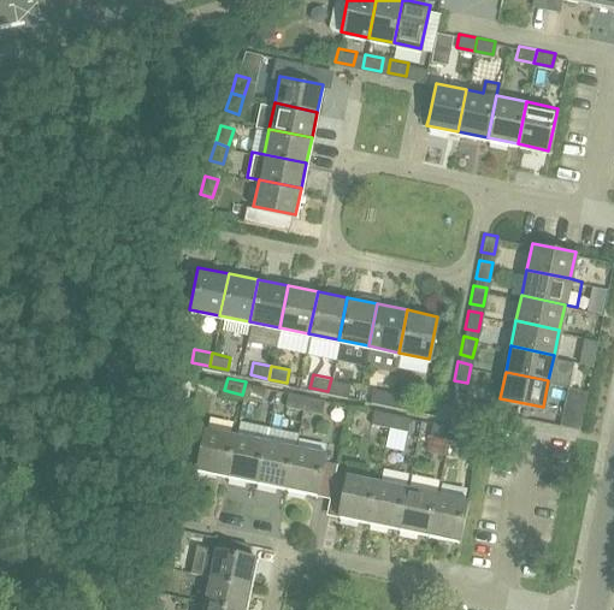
[(331,378),(328,391),(346,395),(349,382),(331,378)]
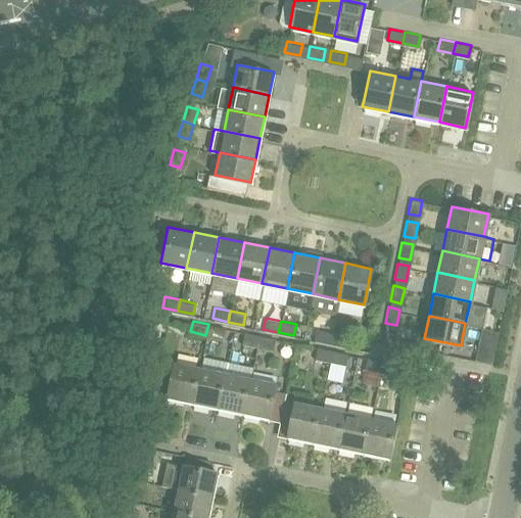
[(224,327),(208,324),(205,335),(222,338),(224,327)]
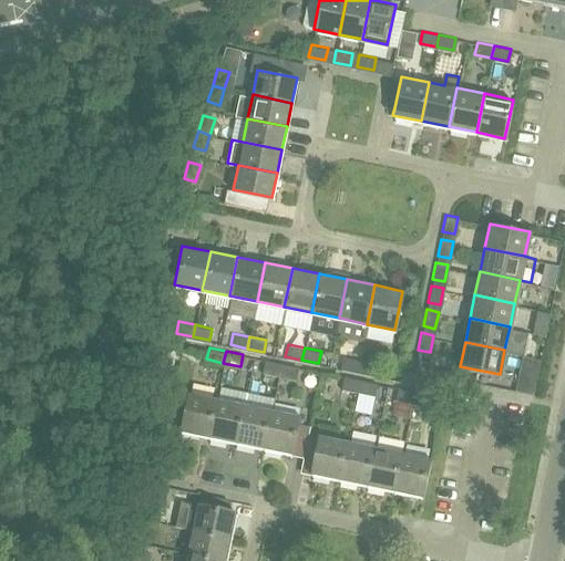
[(340,367),(357,371),(359,359),(342,355),(340,367)]
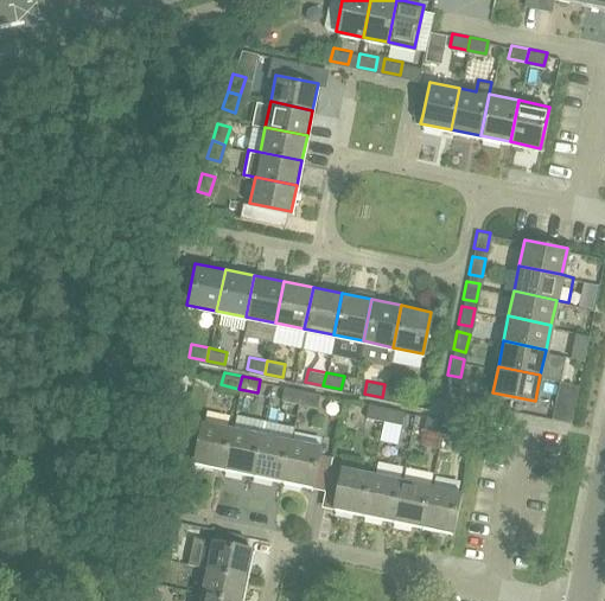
[(298,401),(300,388),(282,384),(280,397),(298,401)]
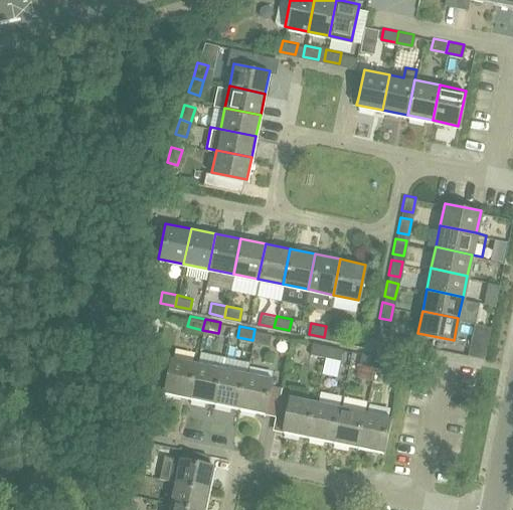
[(341,329),(326,326),(324,337),(339,340),(341,329)]
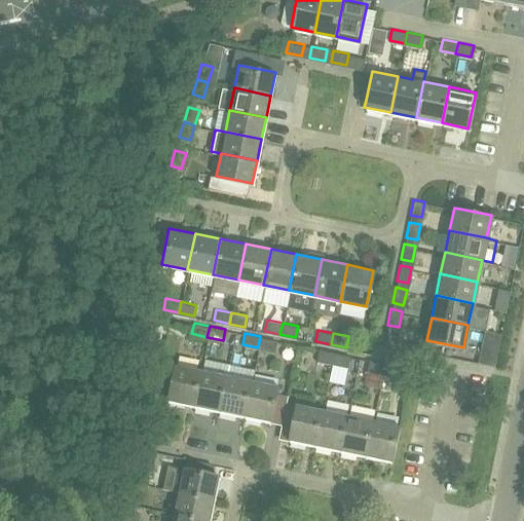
[(260,336),(258,347),(273,350),(275,339),(260,336)]
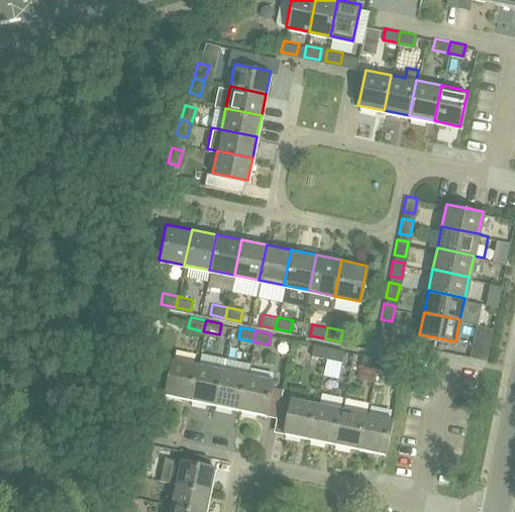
[(310,352),(325,355),(327,345),(312,341),(310,352)]
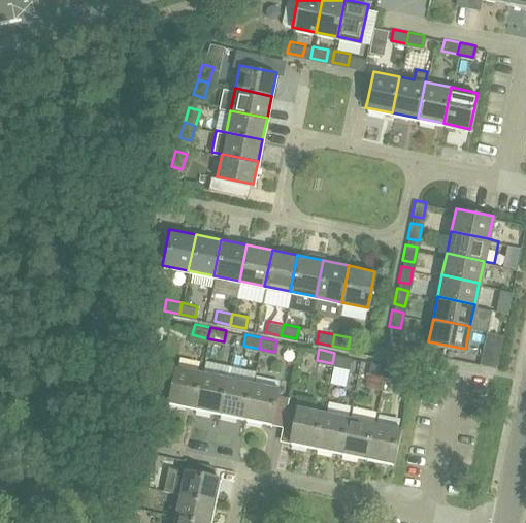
[(350,356),(334,353),(332,363),(348,367),(350,356)]
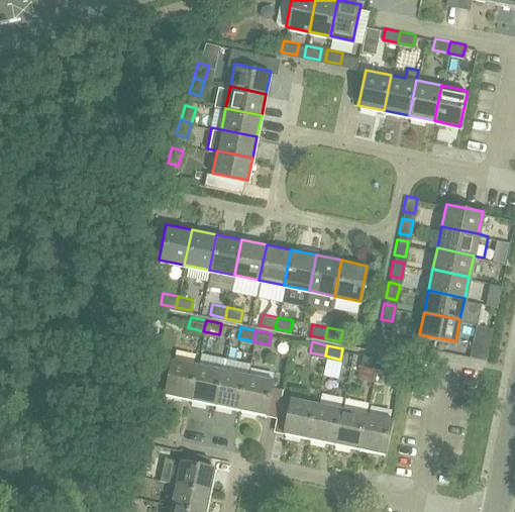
[(378,350),(377,355),(375,367),(386,369),(389,353),(378,350)]
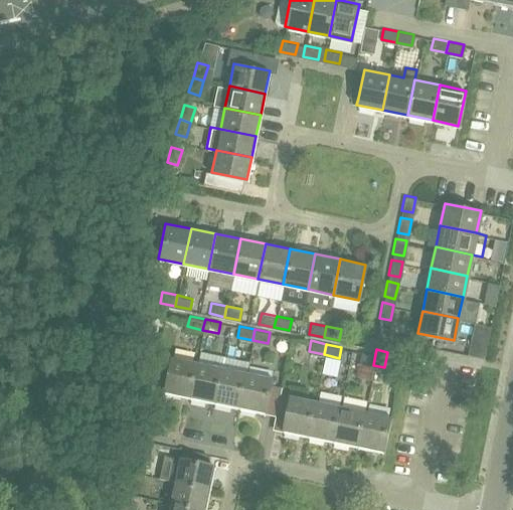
[(358,361),(373,365),(375,354),(360,351),(358,361)]
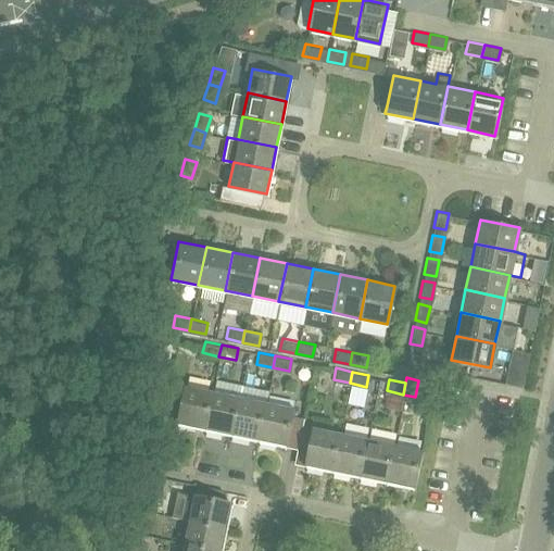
[(176,422),(204,428),(212,390),(184,385),(176,422)]
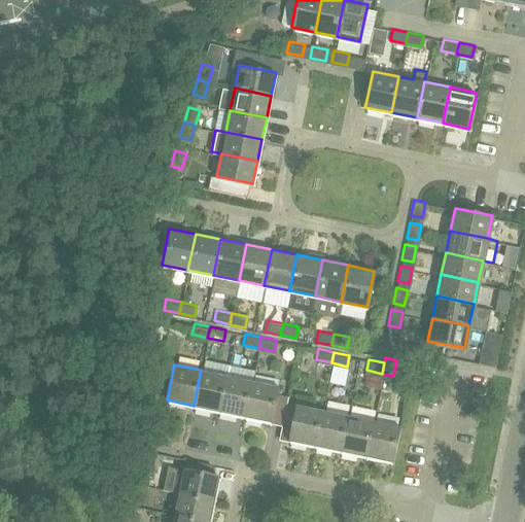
[(226,375),(201,370),(194,406),(218,411),(226,375)]
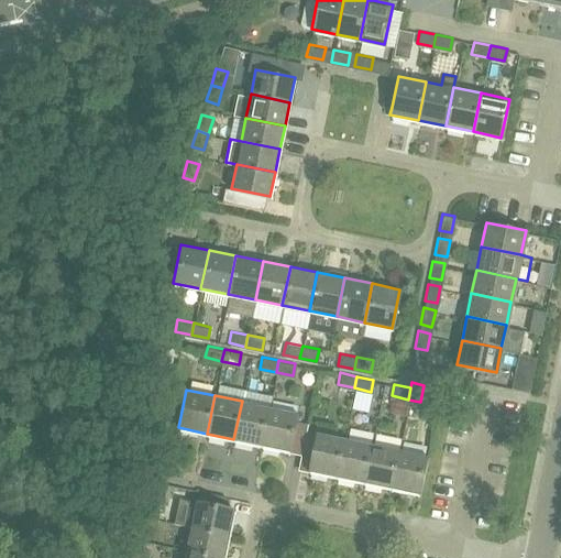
[(268,406),(242,401),(233,439),(261,445),(268,406)]
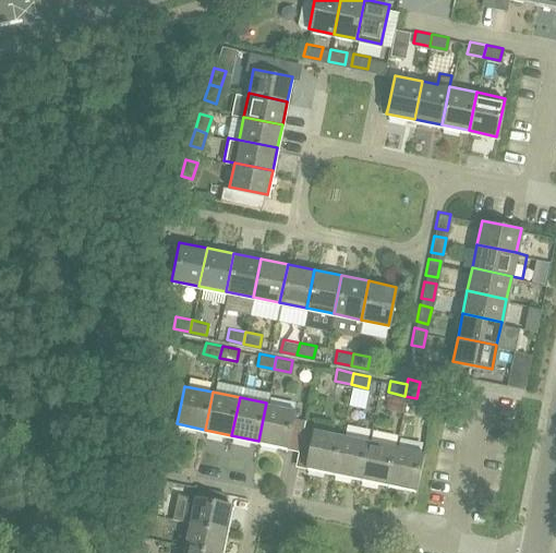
[(266,403),(258,441),(287,446),(294,408),(266,403)]
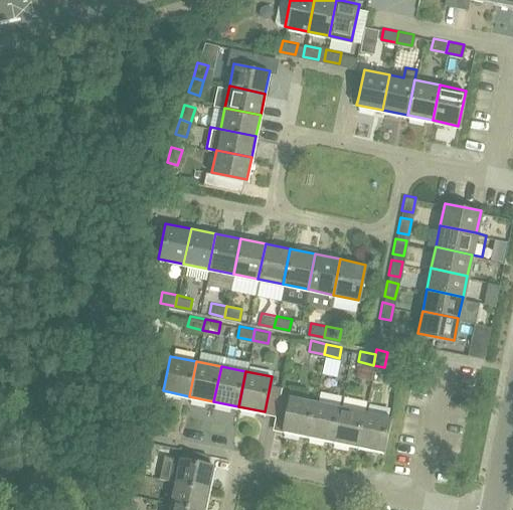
[(282,430),(307,436),(315,399),(289,394),(282,430)]
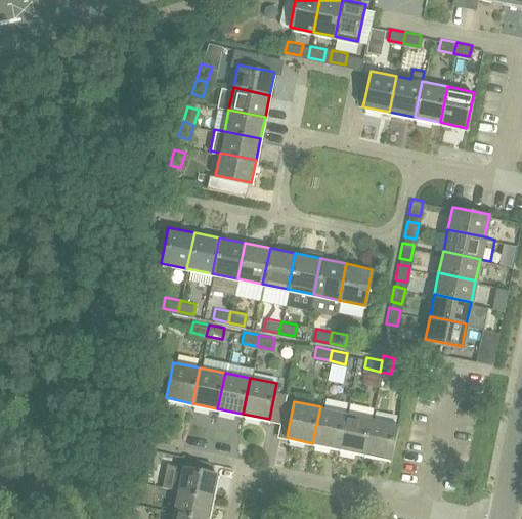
[(345,412),(320,406),(312,443),(338,448),(345,412)]
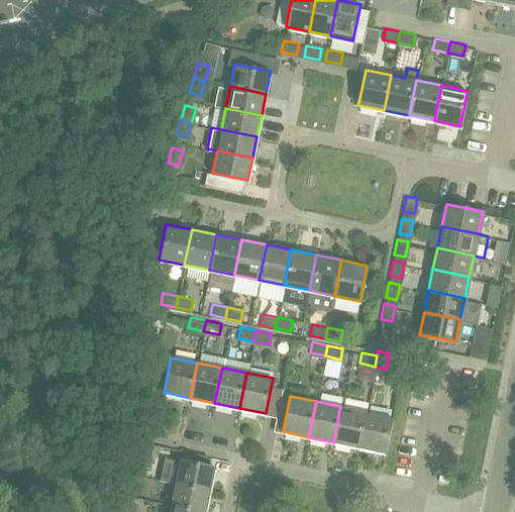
[(333,442),(358,447),(366,412),(340,406),(333,442)]
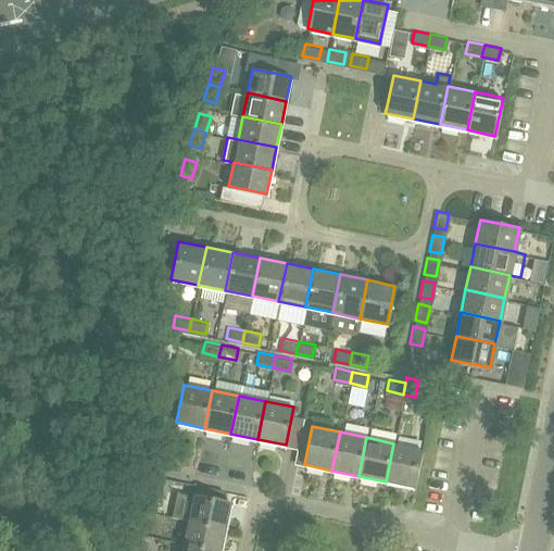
[(414,487),(422,449),(393,443),(386,481),(414,487)]
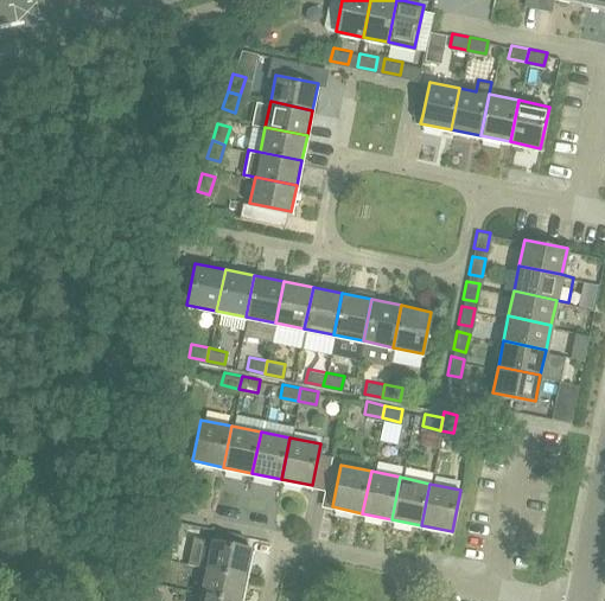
[(157,536),(152,554),(165,556),(169,538),(157,536)]
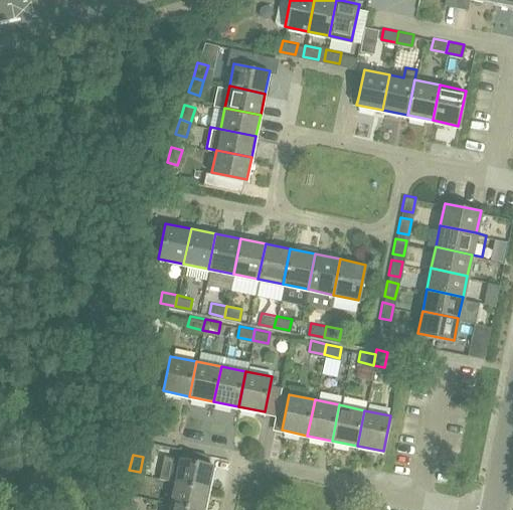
[(209,486),(214,464),(178,457),(174,479),(209,486)]
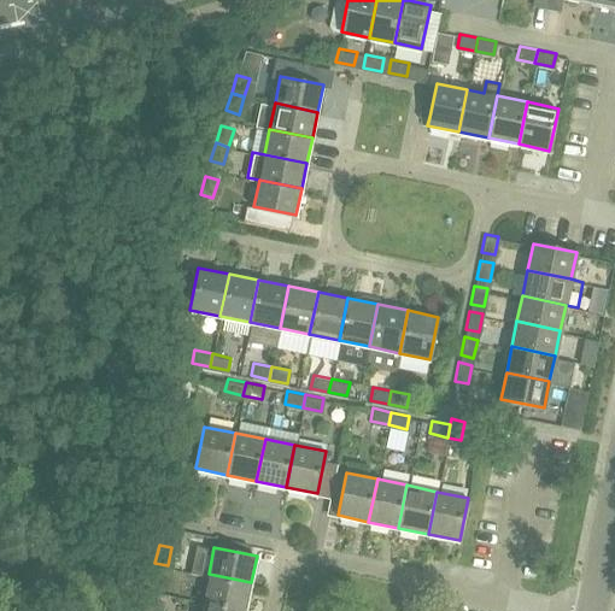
[(164,583),(168,565),(154,563),(151,581),(164,583)]
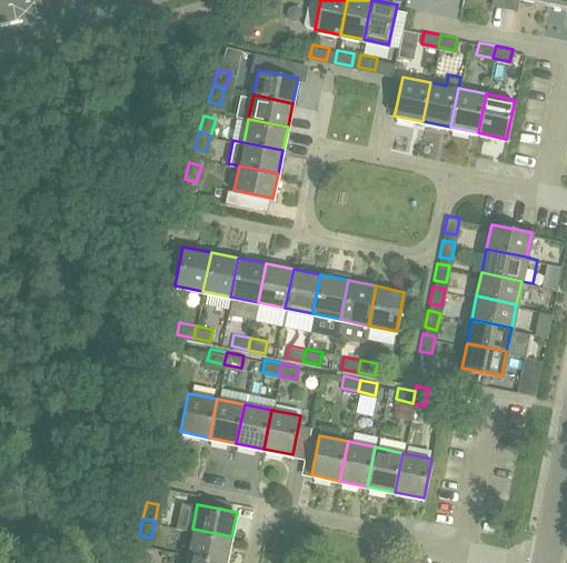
[(227,561),(231,536),(192,529),(187,552),(227,561)]
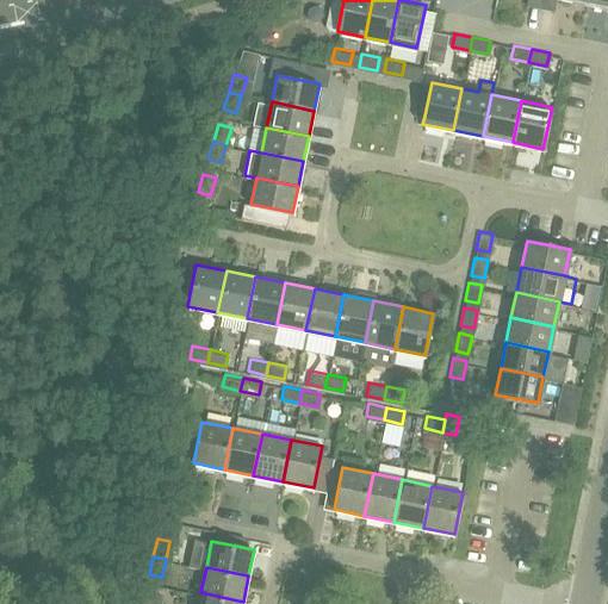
[(146,589),(142,603),(156,603),(159,592),(146,589)]
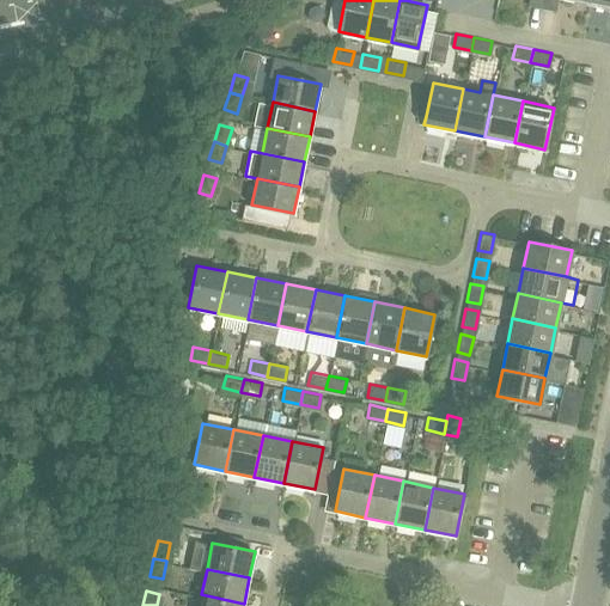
[(243,605),(244,604),(201,594),(199,605),(243,605)]
